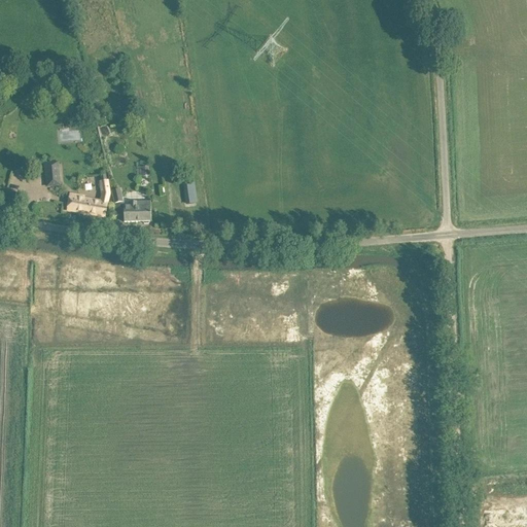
[(96,76),(88,78),(95,110),(101,109),(96,89),(98,88),(96,76)]
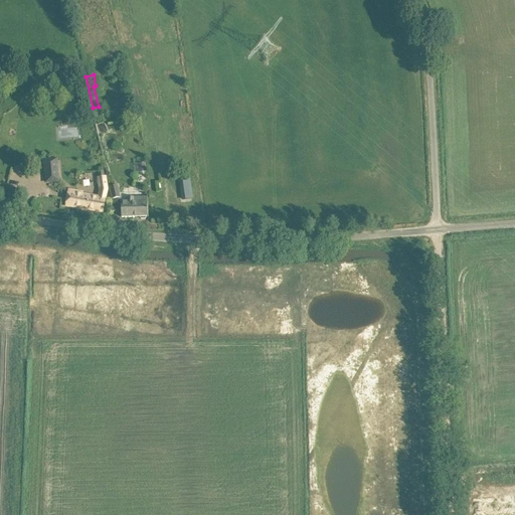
[(39,83),(38,82),(31,82),(30,81),(28,96),(37,97),(39,83)]
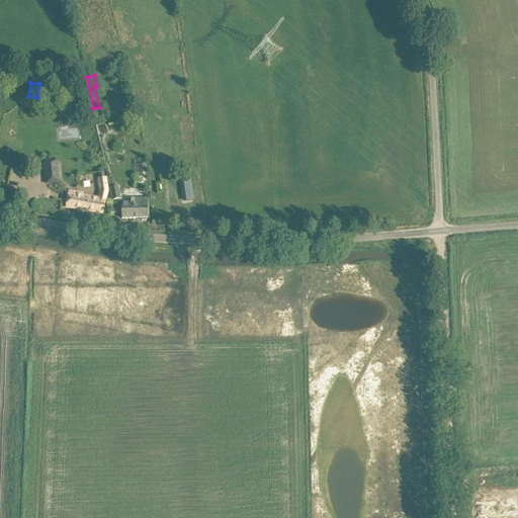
[(69,138),(79,137),(77,128),(67,130),(69,138)]
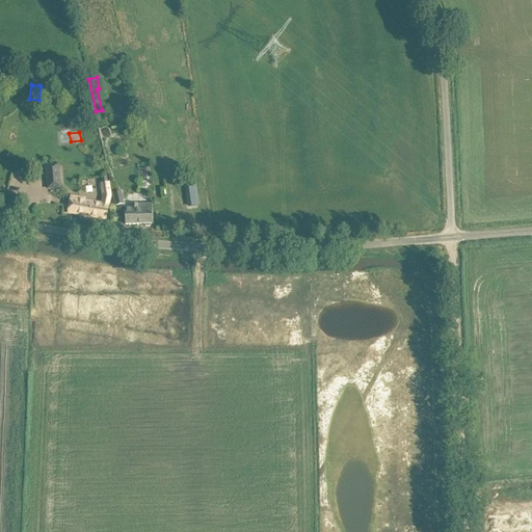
[(58,164),(46,165),(48,188),(60,187),(58,164)]
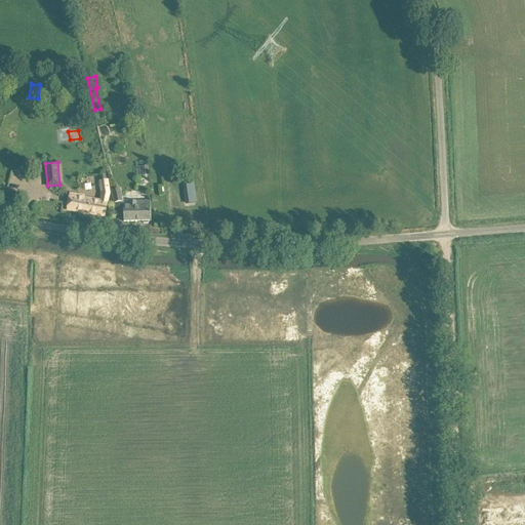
[(107,180),(101,182),(99,182),(102,194),(101,201),(98,201),(84,198),(84,197),(70,194),(68,210),(98,215),(105,216),(108,202),(109,193),(108,180),(107,180)]
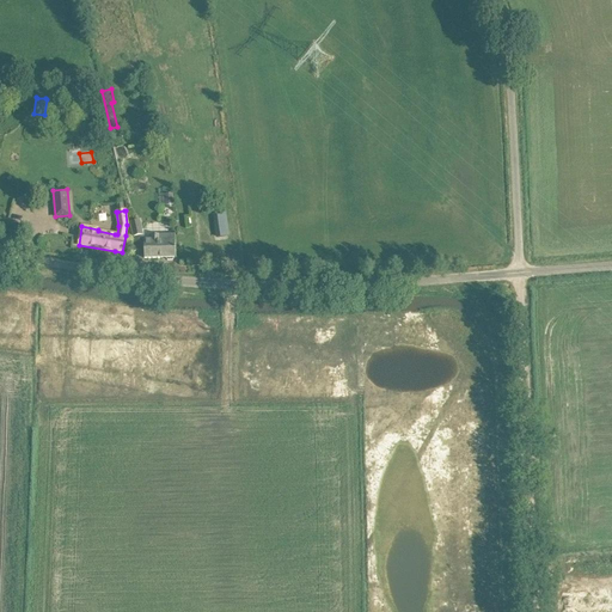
[(228,236),(225,212),(214,213),(218,237),(228,236)]
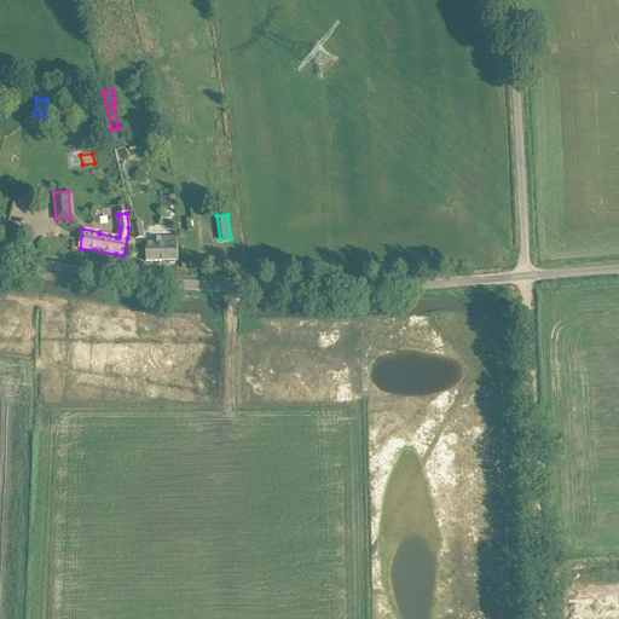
[(142,223),(132,225),(136,239),(144,238),(142,223)]
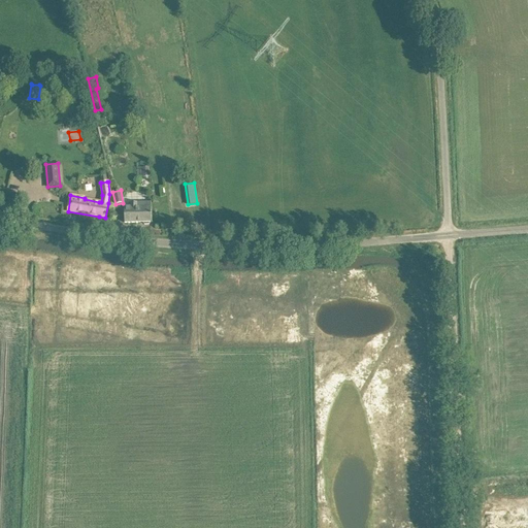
[(144,225),(149,225),(151,223),(152,223),(152,207),(151,207),(151,202),(130,203),(130,207),(125,207),(125,223),(143,223),(144,225)]
